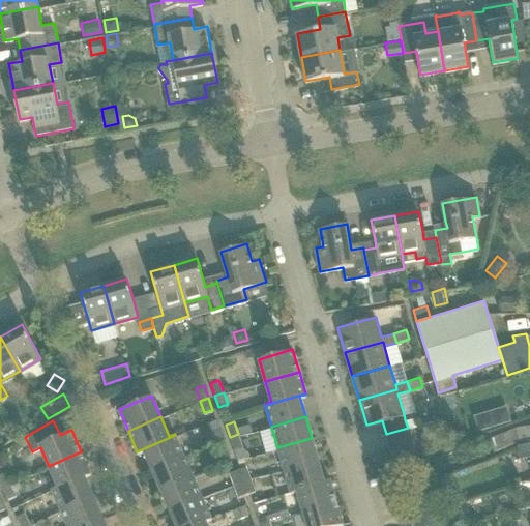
[(529,424),(517,427),(490,437),(494,449),(517,439),(529,436),(529,424)]
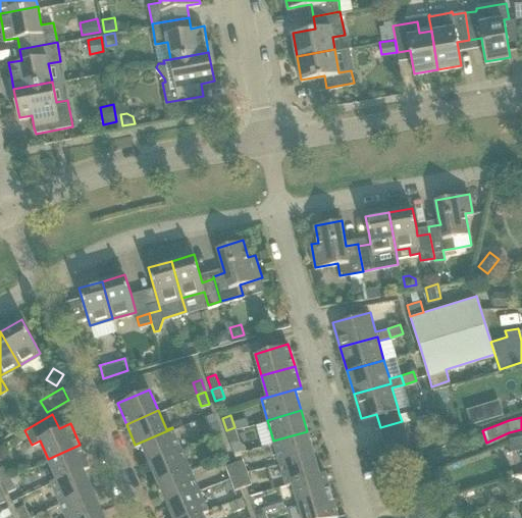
[(211,435),(220,432),(216,421),(207,424),(211,435)]
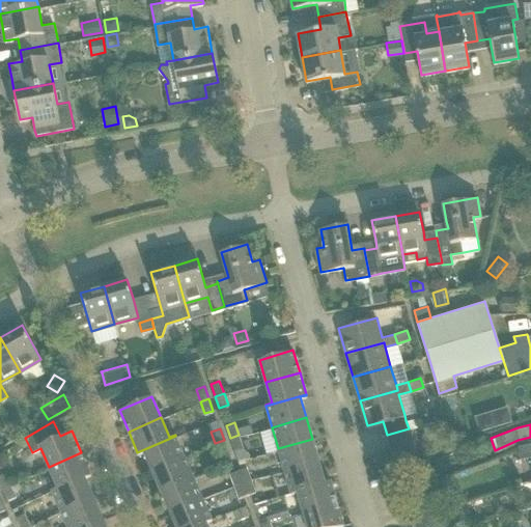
[(409,428),(387,435),(390,445),(395,463),(418,455),(410,428),(409,428)]
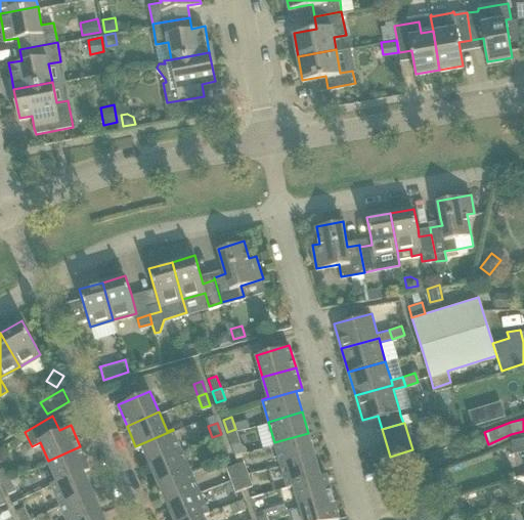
[(239,441),(235,429),(227,432),(231,444),(239,441)]
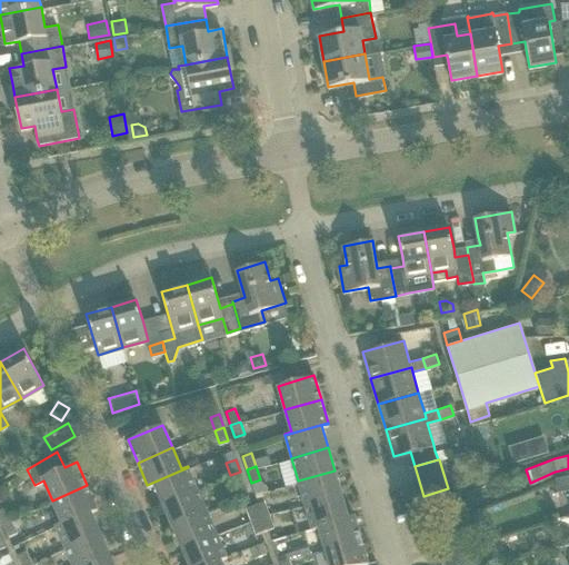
[(198,489),(188,467),(147,485),(148,486),(153,483),(162,504),(198,489)]
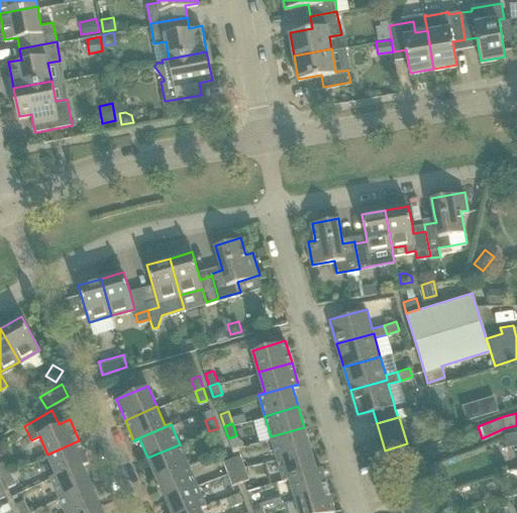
[(304,427),(271,436),(277,457),(310,448),(304,427)]
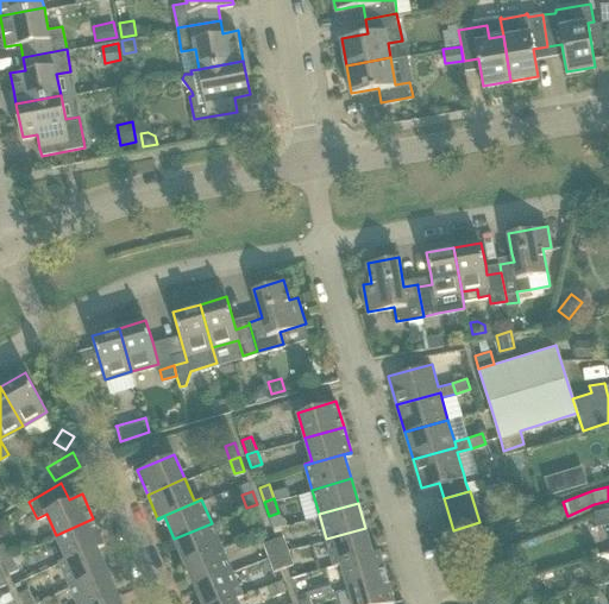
[(262,518),(257,504),(246,508),(252,522),(262,518)]
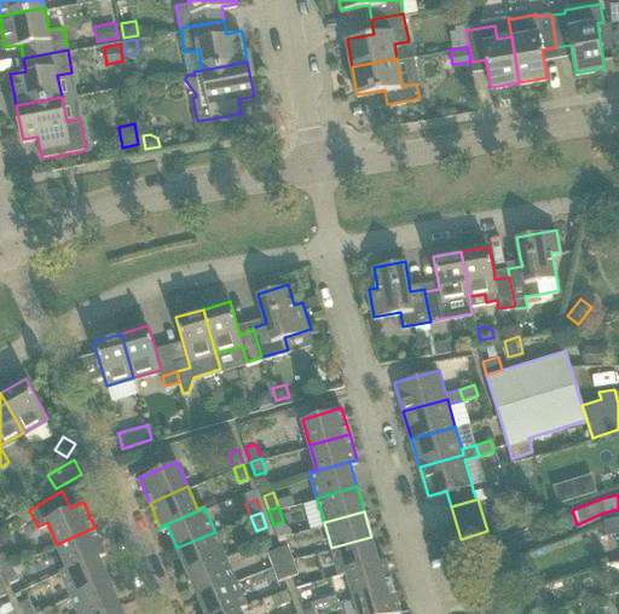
[(105,551),(94,527),(57,544),(67,567),(61,569),(61,571),(105,551)]
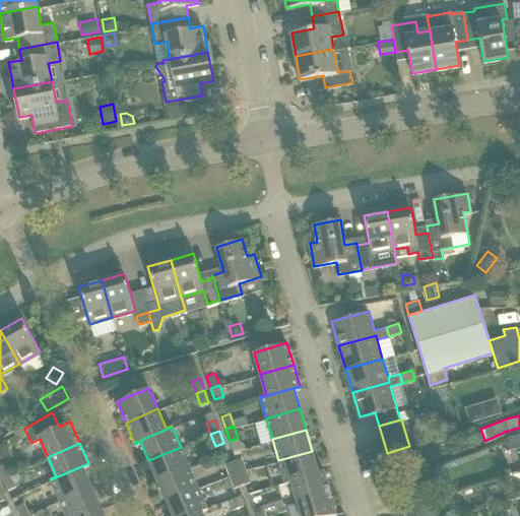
[(189,466),(181,447),(148,460),(157,480),(189,466)]
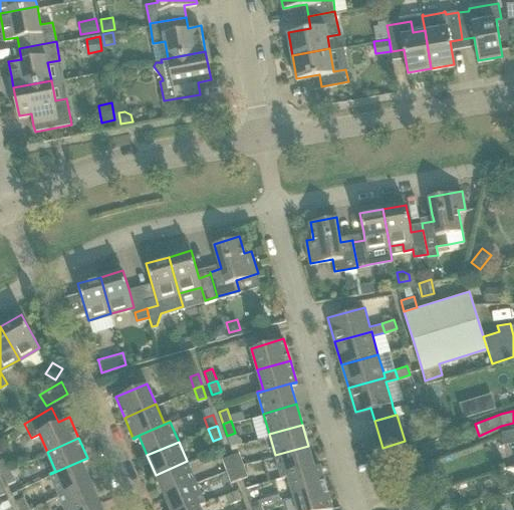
[(415,443),(391,450),(396,466),(420,459),(415,443)]
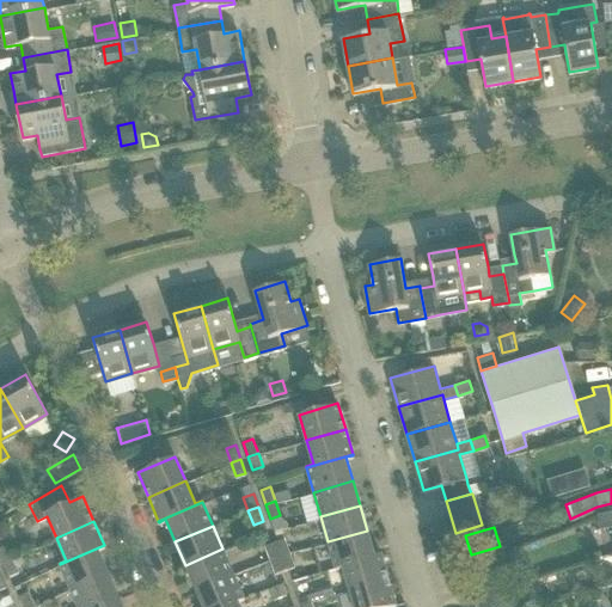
[(374,553),(367,531),(328,541),(335,566),(381,553),(380,552),(374,553)]
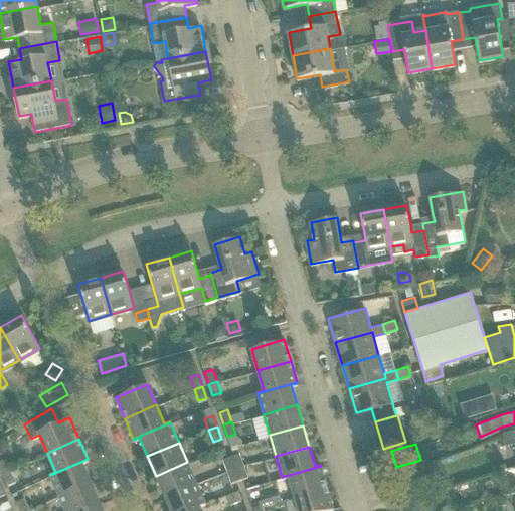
[(235,467),(243,464),(239,452),(231,455),(235,467)]
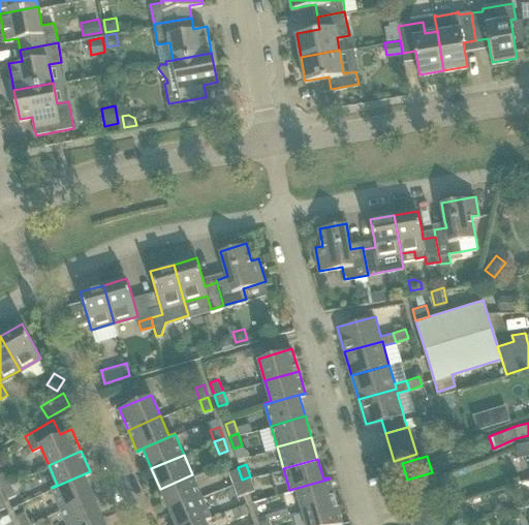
[(242,480),(238,467),(228,470),(232,483),(242,480)]
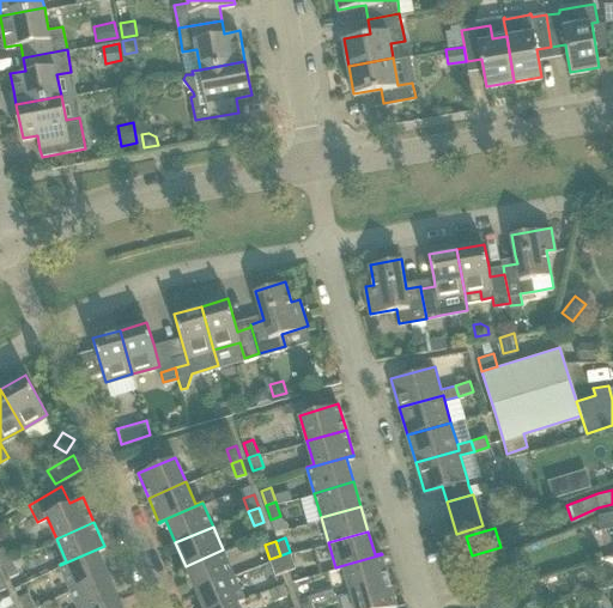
[(0,559),(1,563),(12,557),(6,543),(0,546),(0,559)]
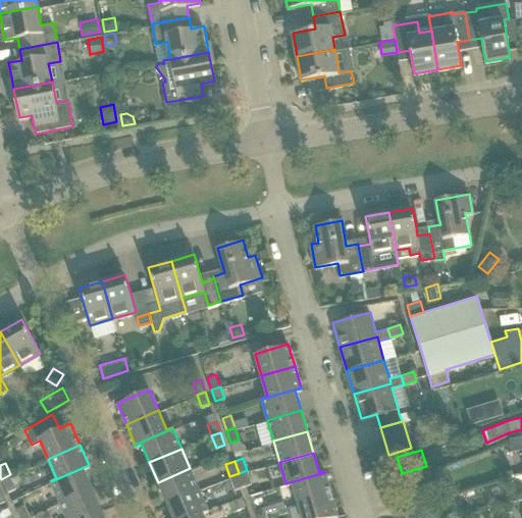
[(89,466),(89,465),(51,481),(60,502),(92,487),(83,468),(89,466)]
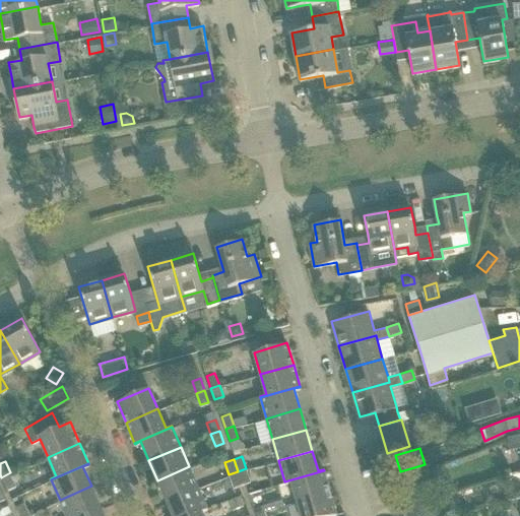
[(189,466),(157,480),(167,501),(198,487),(189,466)]
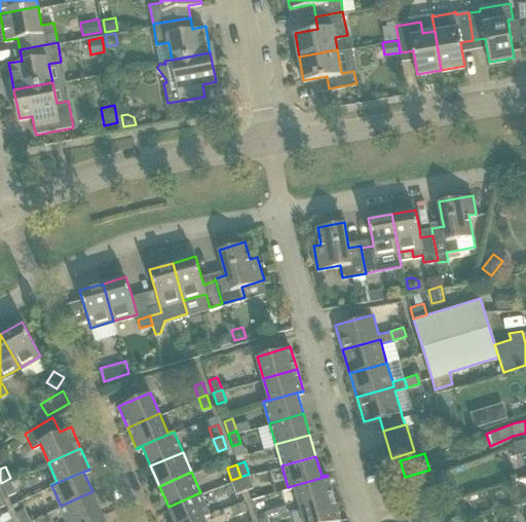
[(254,486),(249,474),(240,477),(245,489),(254,486)]
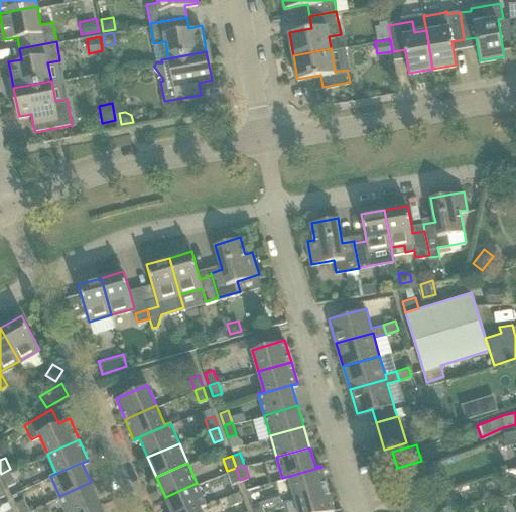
[(328,487),(321,467),(282,478),(283,479),(289,477),(294,497),(328,487)]
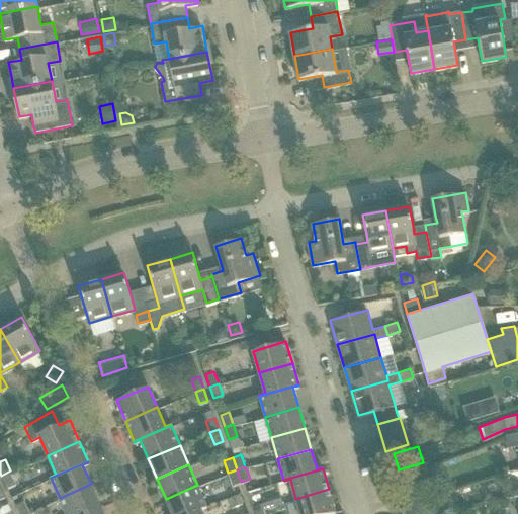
[(237,469),(228,473),(232,485),(241,482),(237,469)]
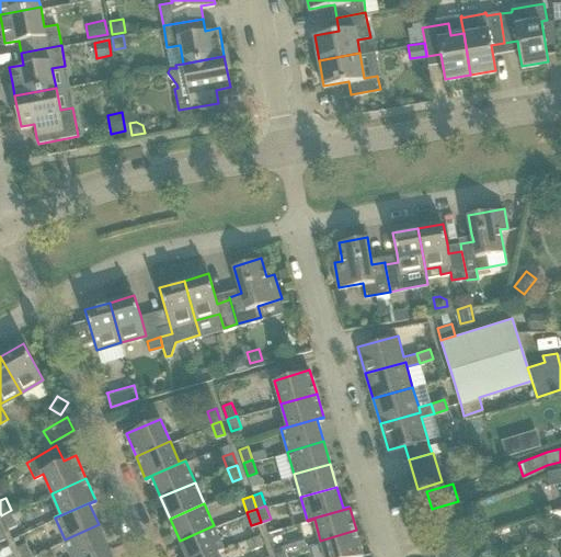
[(11,510),(1,515),(8,527),(18,522),(11,510)]
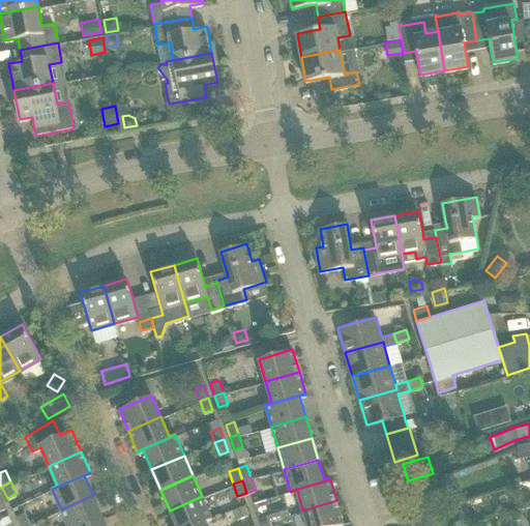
[(427,501),(422,486),(410,489),(414,504),(427,501)]
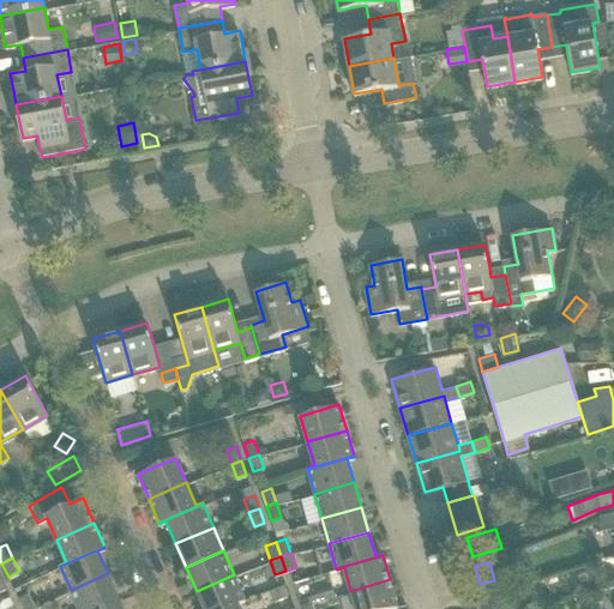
[(90,608),(118,597),(108,573),(71,590),(78,608),(90,608)]
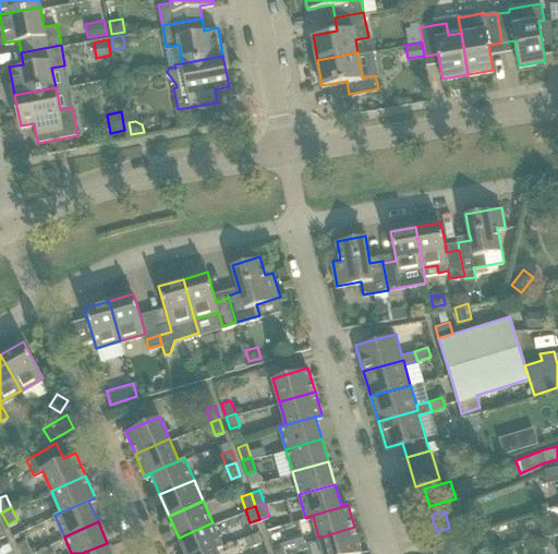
[(199,553),(222,544),(213,522),(179,538),(185,553),(199,553)]
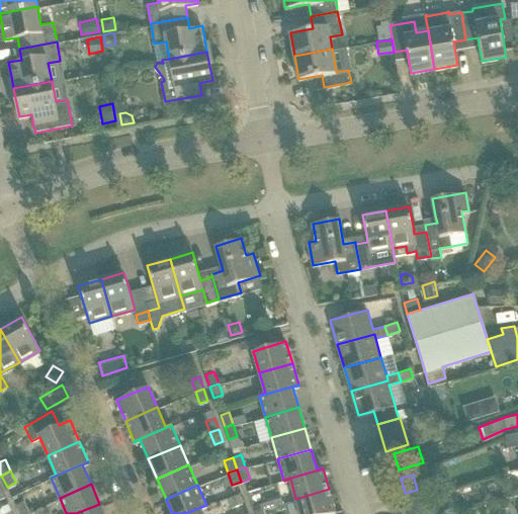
[(329,489),(295,499),(299,513),(325,513),(335,511),(329,489)]
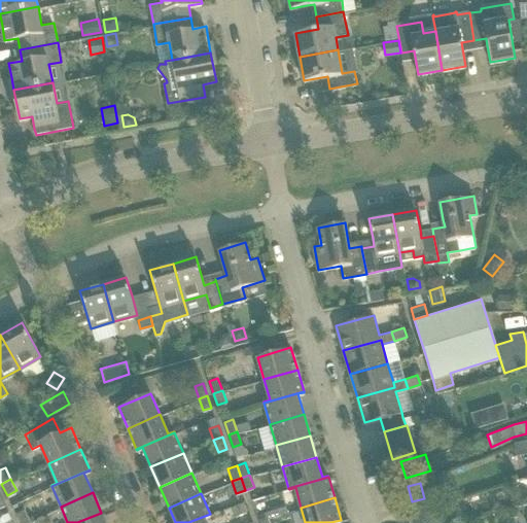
[(443,522),(458,518),(452,498),(410,511),(413,522),(443,522)]
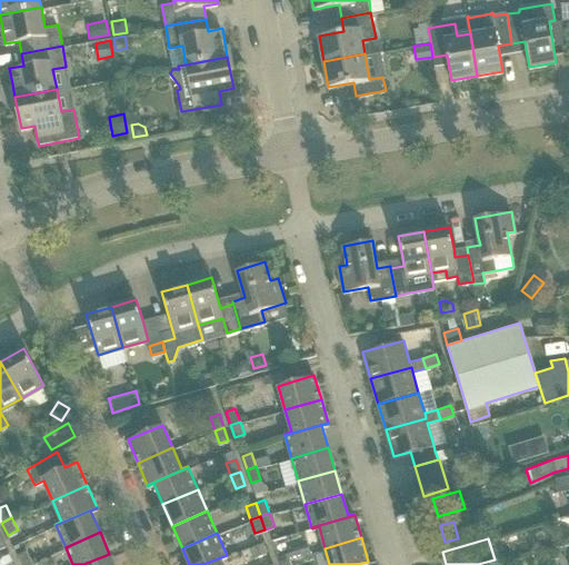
[(262,541),(249,546),(253,556),(267,552),(262,541)]
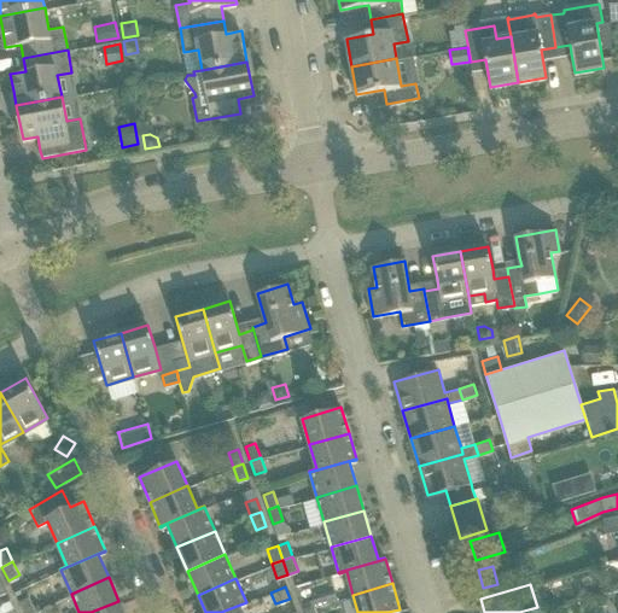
[(23,612),(27,612),(35,609),(28,596),(18,601),(23,612)]
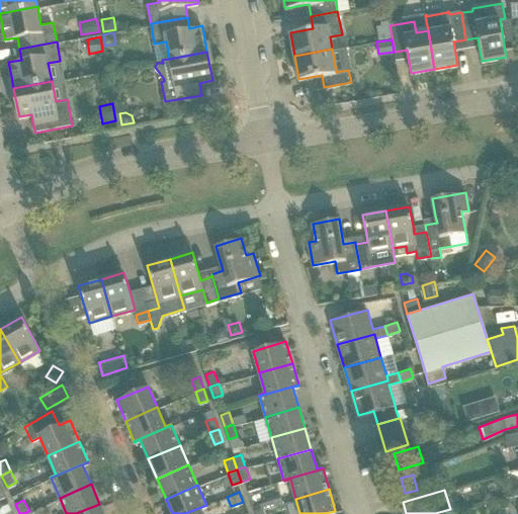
[(103,513),(99,504),(76,513),(103,513)]
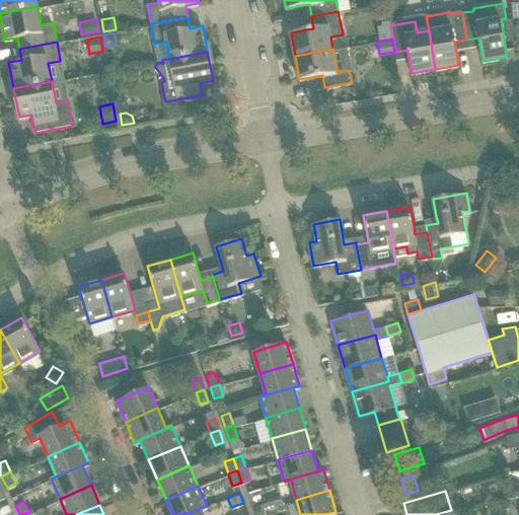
[(207,506),(186,514),(204,514),(202,510),(207,507),(207,506)]
